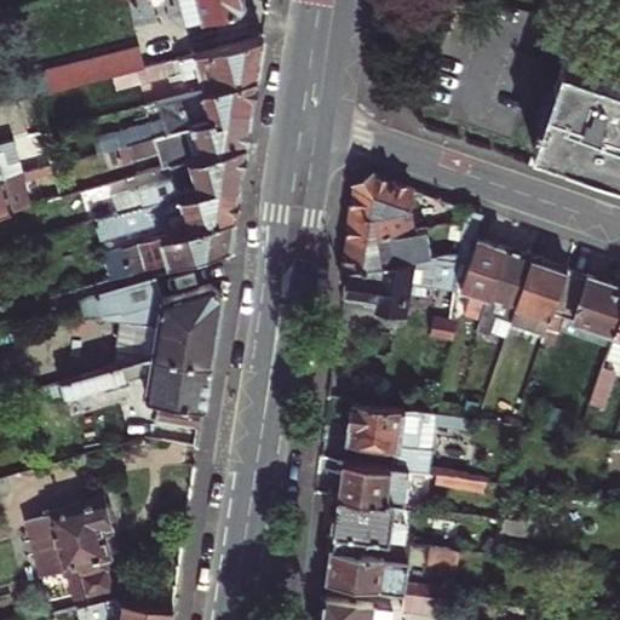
[(178,0),(185,24),(202,19),(197,0),(178,0)]
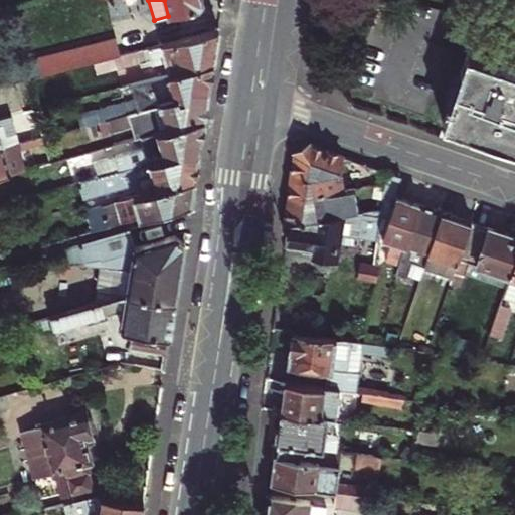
[(164,0),(168,16),(196,8),(201,1),(201,0),(164,0)]
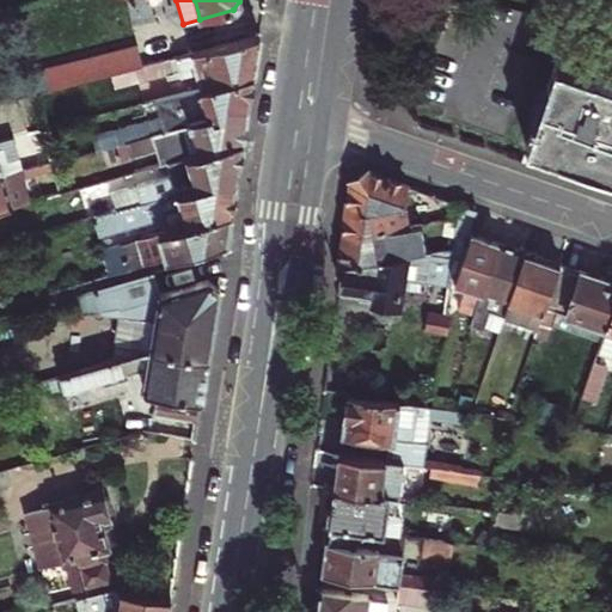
[(196,71),(201,89),(252,74),(256,54),(258,34),(191,51),(196,71)]
